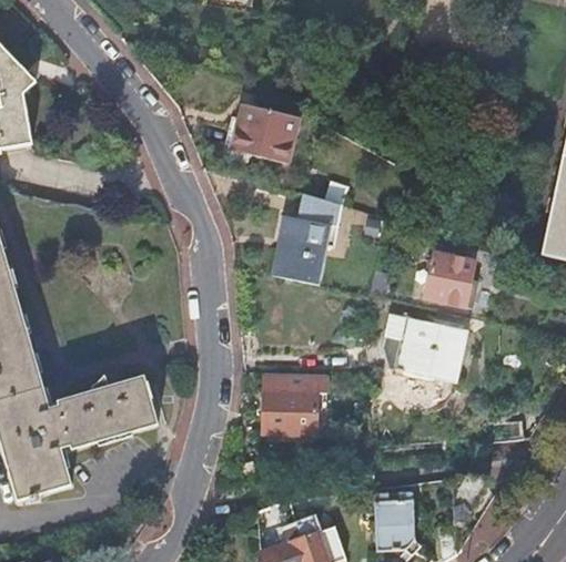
[(37,80),(0,42),(0,151),(0,147),(32,143),(23,92),(37,80)]
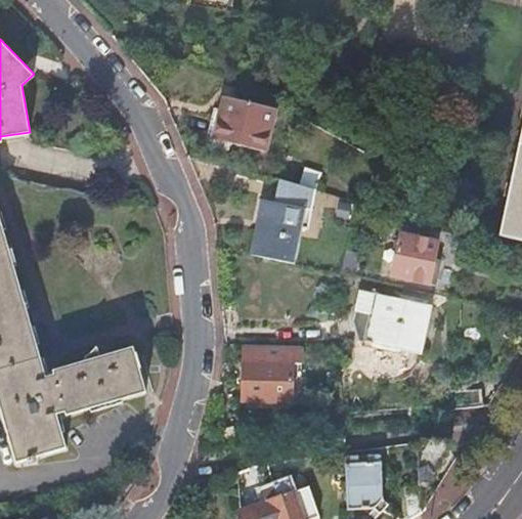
[(275,106),(230,96),(225,116),(220,115),(214,137),(265,149),(275,106)]
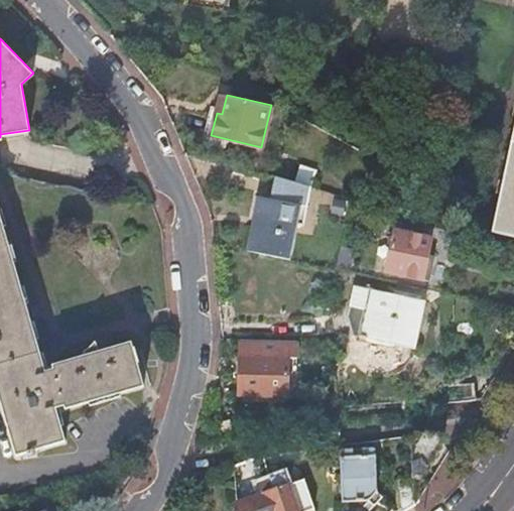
[(513,127),(492,230),(513,235),(513,127)]
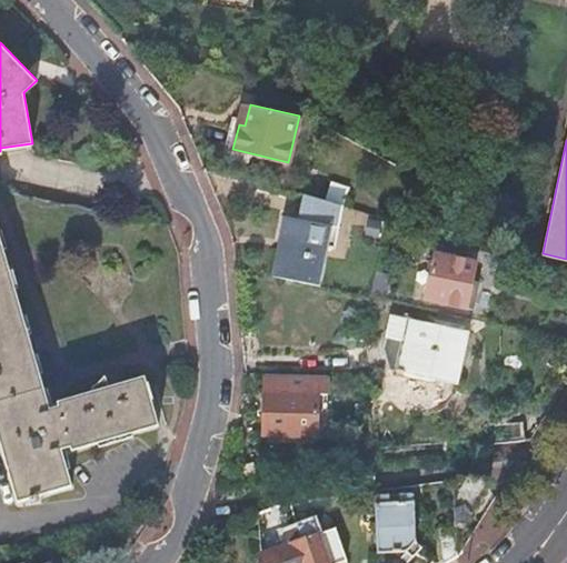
[(335,183),(321,179),(317,191),(330,197),(335,183)]
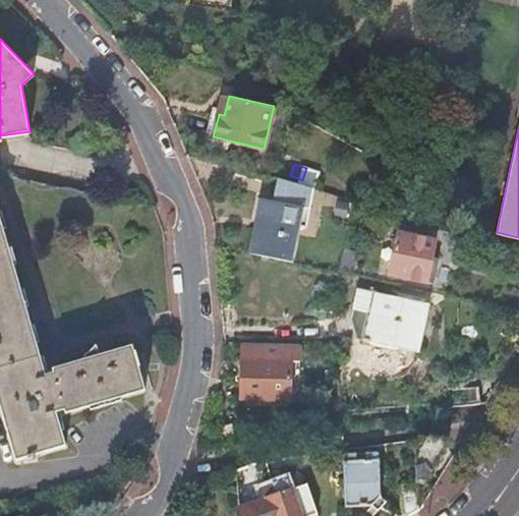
[(307,225),(315,186),(279,176),(275,198),(268,196),(254,251),(268,254),(289,259),(296,222),(307,225)]
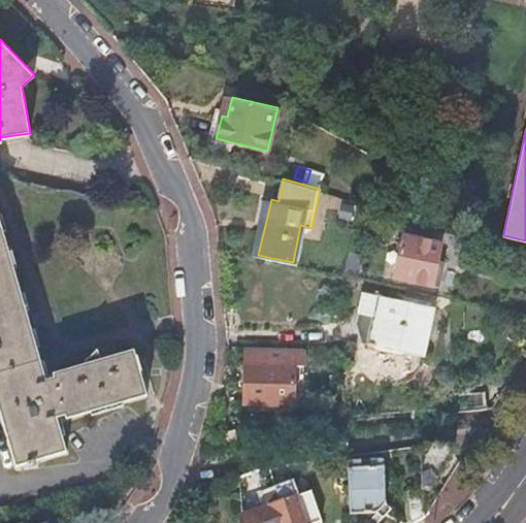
[(43,376),(0,223),(0,407),(17,463),(27,460),(28,465),(35,463),(34,458),(65,450),(55,415),(65,413),(66,416),(145,394),(133,350),(100,359),(97,350),(89,357),(86,358),(87,363),(54,372),(54,373),(43,376)]
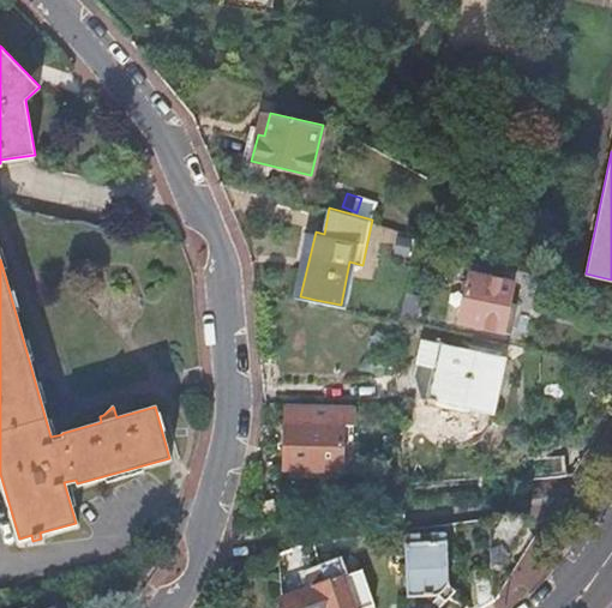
[(515,281),(471,270),(459,320),(503,330),(510,332),(515,309),(509,308),(515,281)]
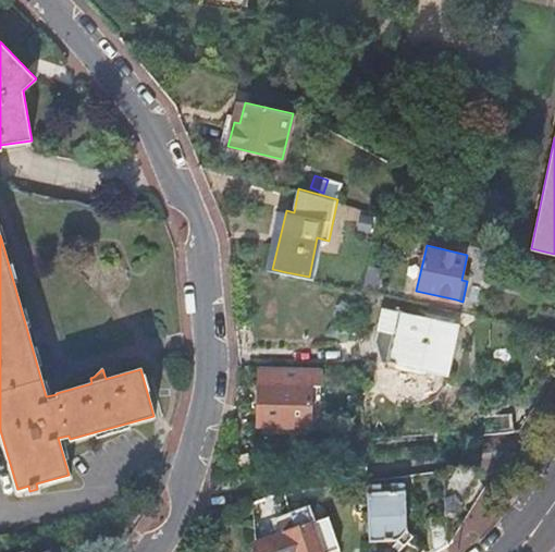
[(458,323),(381,307),(375,329),(378,330),(375,339),(384,341),(380,359),(447,375),(447,372),(442,371),(453,323),(458,324),(458,323)]
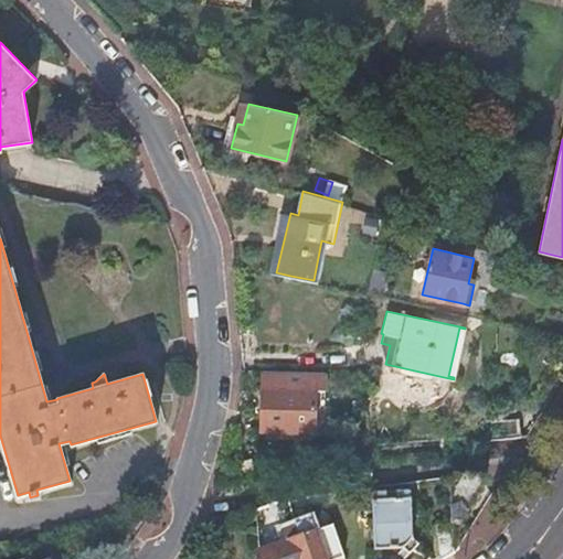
[(562,314),(554,312),(551,332),(562,334),(562,314)]
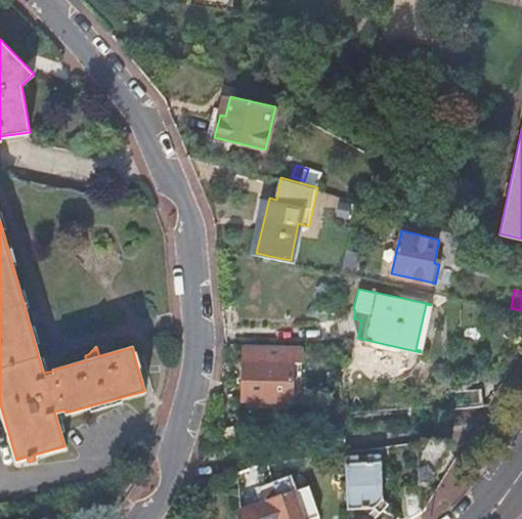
[(300,361),(301,345),(245,342),(243,398),(290,401),(291,394),(292,361),(300,361)]
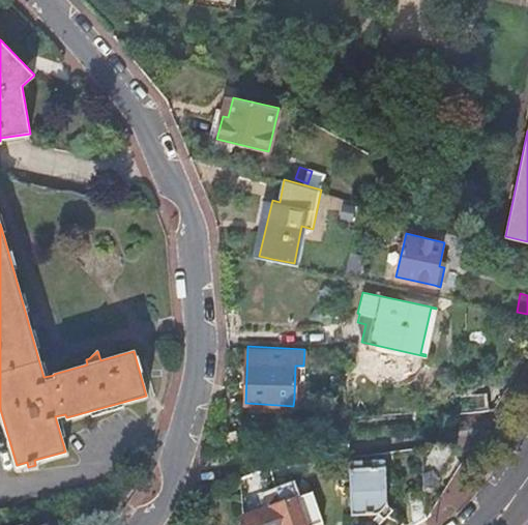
[(302,400),(303,366),(295,366),(294,399),(302,400)]
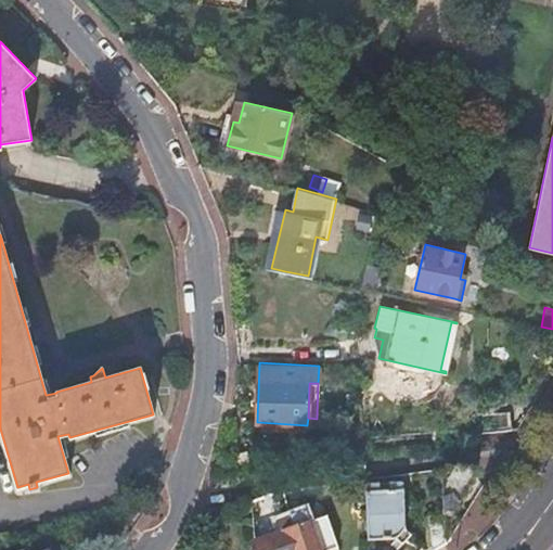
[(511,409),(477,412),(479,431),(513,427),(511,409)]
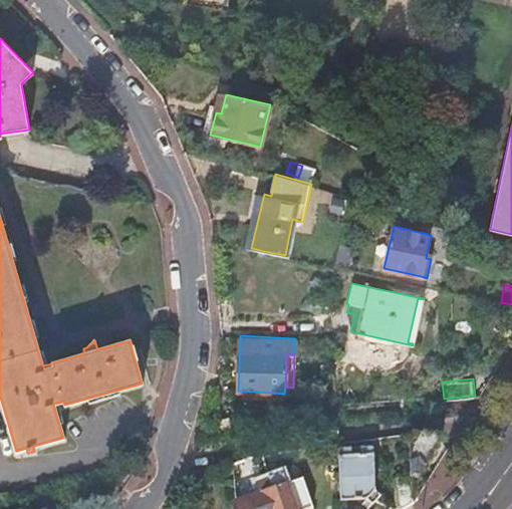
[(284,394),(238,391),(237,398),(284,400),(284,394)]
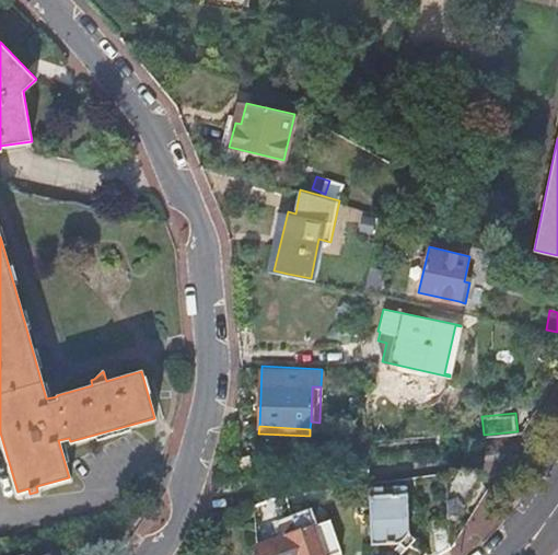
[(475,467),(446,471),(449,517),(456,517),(460,511),(481,476),(475,467)]
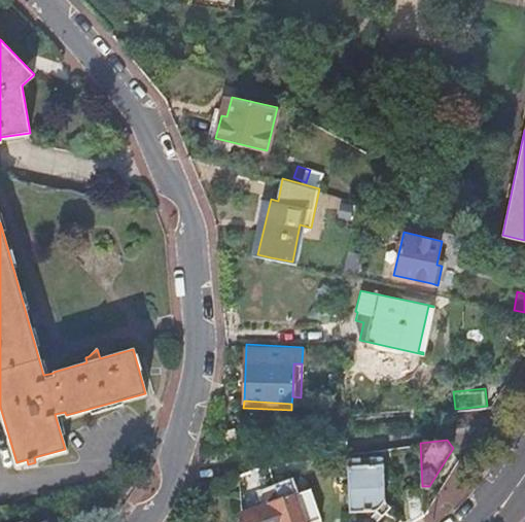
[(384,457),(350,457),(349,510),(376,509),(381,515),(390,507),(384,500),(384,457)]
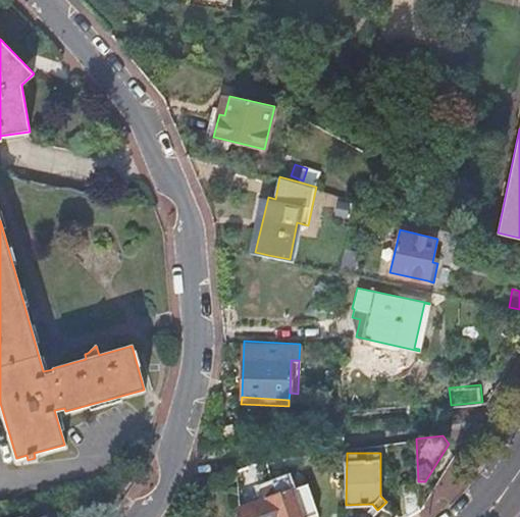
[(265,499),(239,508),(240,516),(304,516),(318,512),(307,482),(292,488),(289,479),(262,488),(265,499)]
